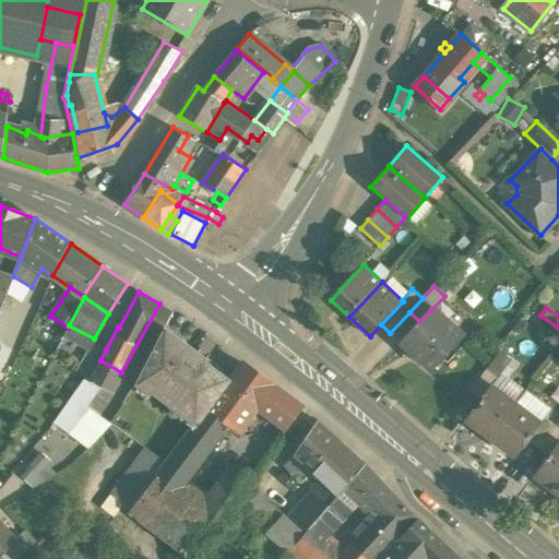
[(431,310),(431,309),(419,321),(402,341),(433,370),(464,336),(449,322),(447,323),(431,310)]
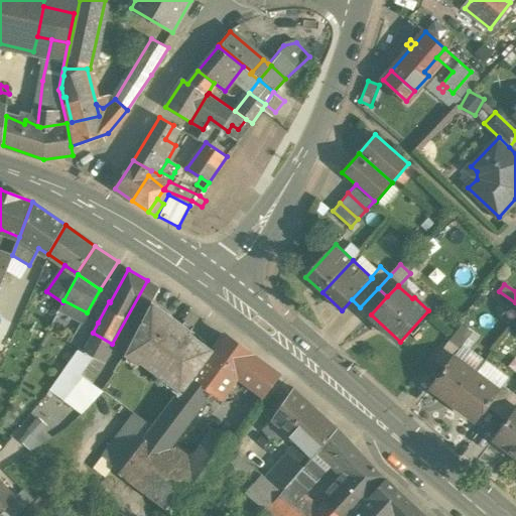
[(184,325),(153,301),(124,355),(137,365),(140,362),(156,375),(159,371),(183,390),(189,382),(190,383),(195,379),(215,350),(183,327),(184,325)]
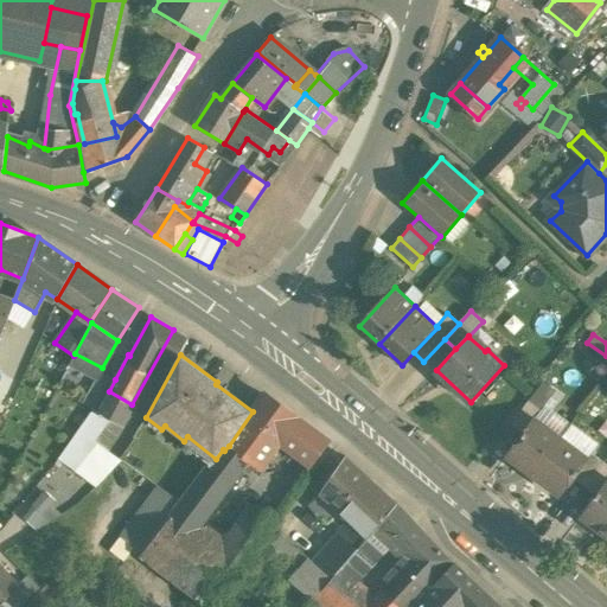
[(100,371),(83,402),(94,409),(98,411),(109,391),(115,379),(100,371)]
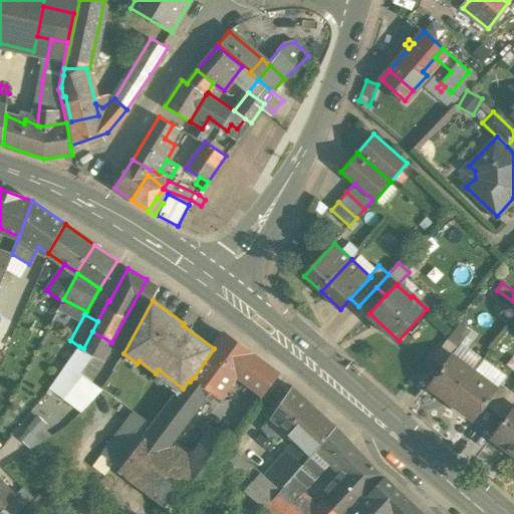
[(279,373),(224,335),(214,348),(194,377),(210,390),(218,396),(236,370),(265,392),(279,373)]
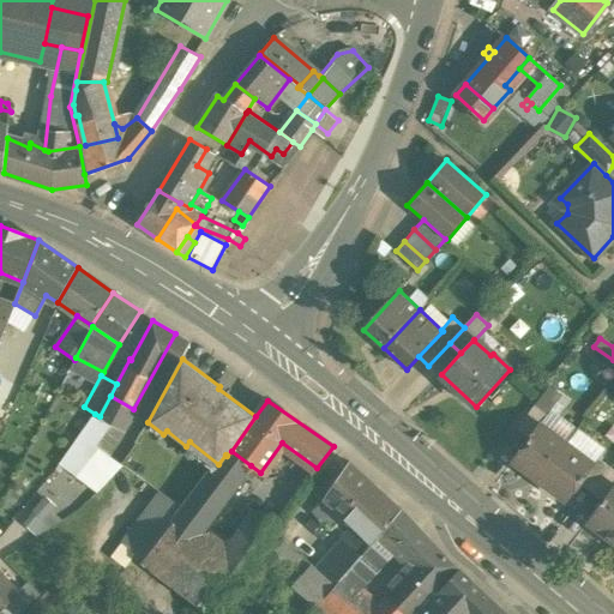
[(535,405),(517,429),(529,439),(540,425),(541,426),(548,415),(535,405)]
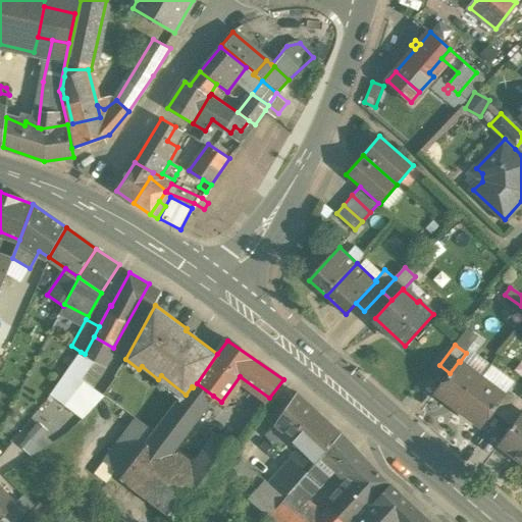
[(81,352),(66,371),(81,381),(94,361),(85,354),(81,352)]
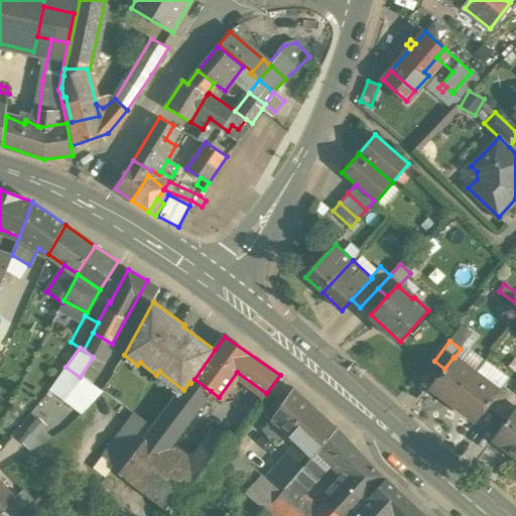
[(444,369),(430,387),(453,404),(476,374),(455,358),(454,357),(444,369)]
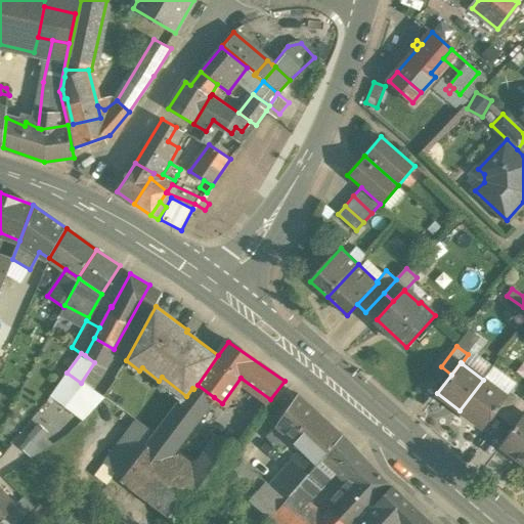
[(117,377),(105,369),(95,384),(106,392),(117,377)]
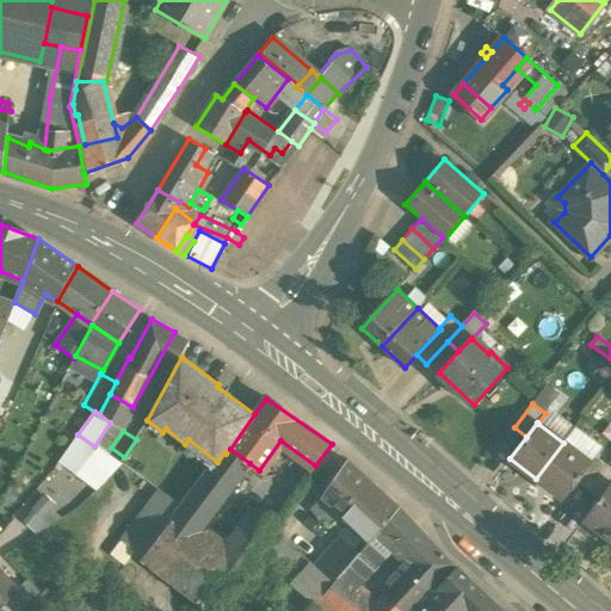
[(590,462),(563,443),(536,479),(562,498),(576,480),(590,462)]
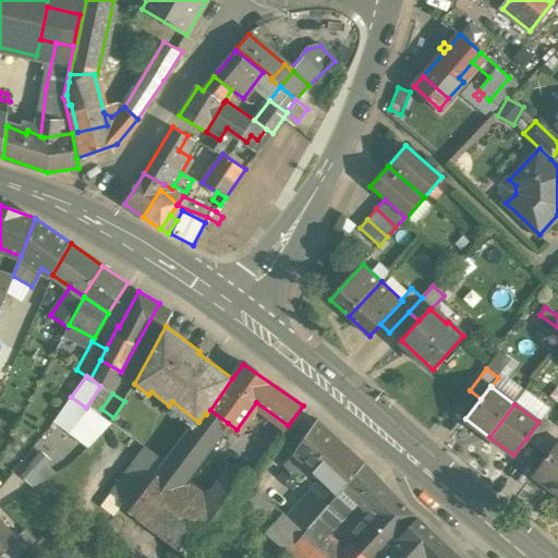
[(210,410),(206,414),(205,413),(198,422),(157,475),(178,490),(228,423),(210,410)]
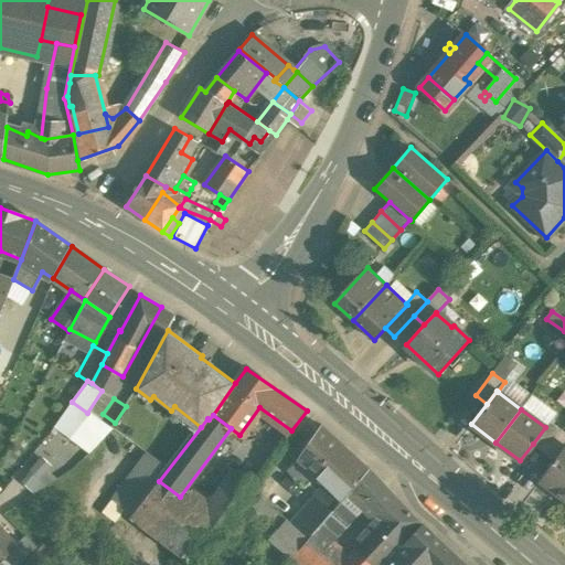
[(545,427),(533,444),(544,452),(561,430),(548,422),(545,427)]
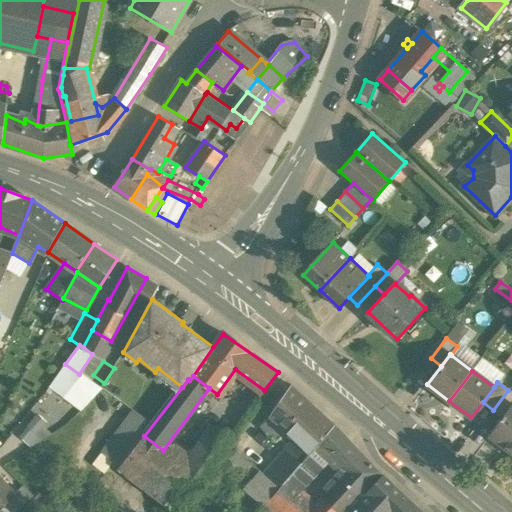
[(291,385),(270,415),(287,432),(298,417),(301,420),(311,404),(291,385)]
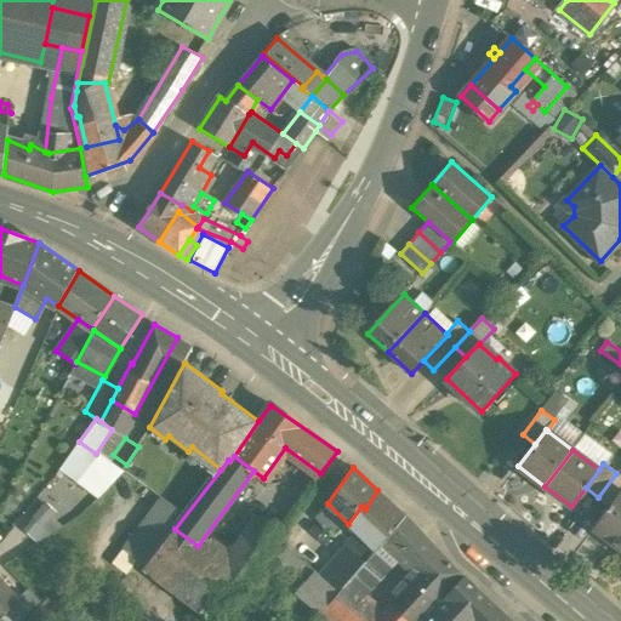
[(616,473),(598,497),(610,507),(620,491),(620,474),(616,472),(616,473)]
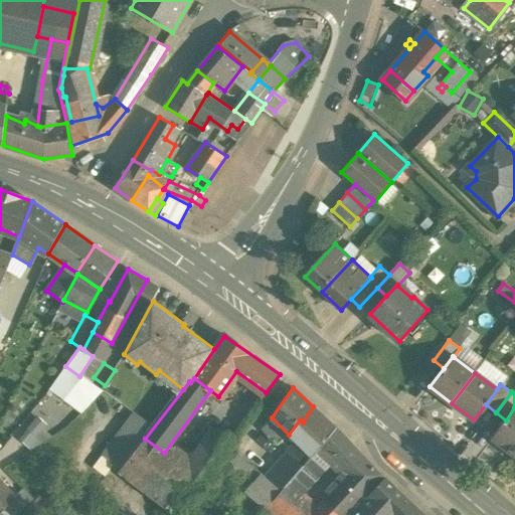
[(337,427),(313,406),(303,422),(300,419),(289,435),(312,457),(321,446),(337,427)]
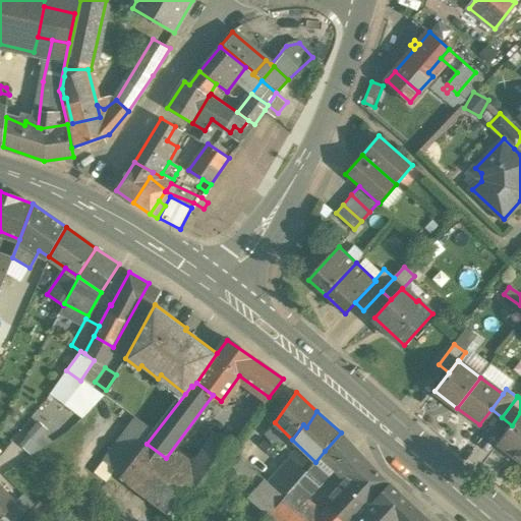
[(520,412),(512,425),(499,443),(520,459),(520,412)]
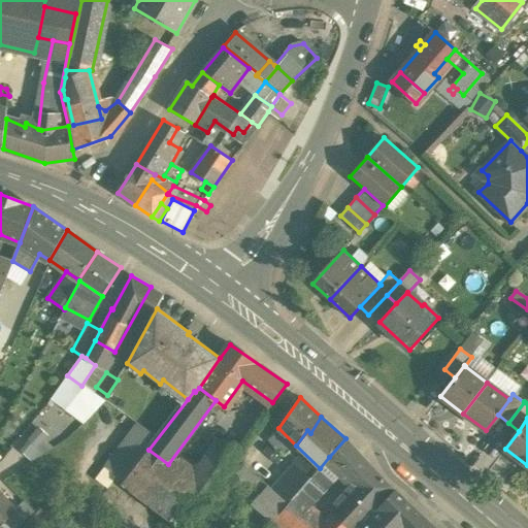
[(22,450),(35,461),(51,443),(37,432),(22,450)]
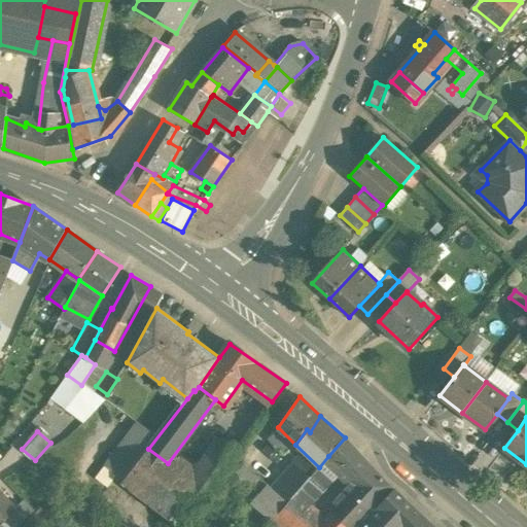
[(345,437),(328,456),(344,471),(360,454),(345,437)]
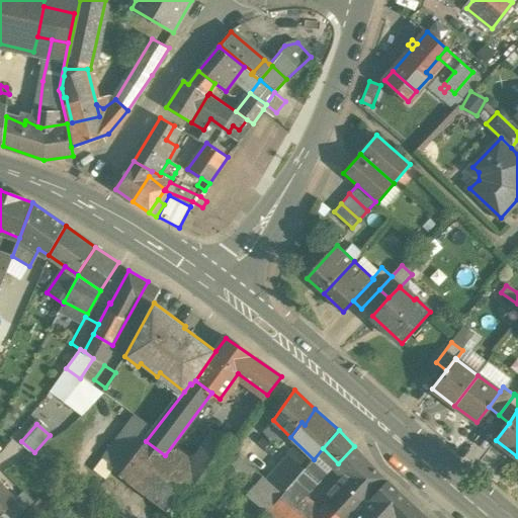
[(216,435),(189,473),(206,488),(223,463),(233,448),(227,444),(216,435)]
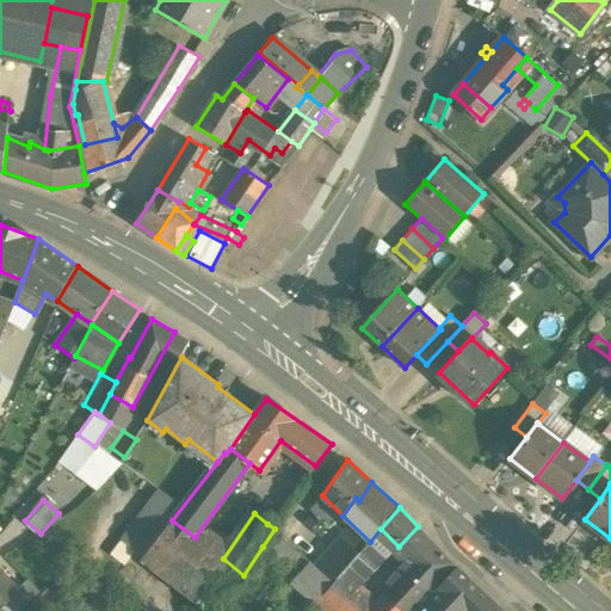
[(279,523),(272,518),(267,524),(275,529),(279,523)]
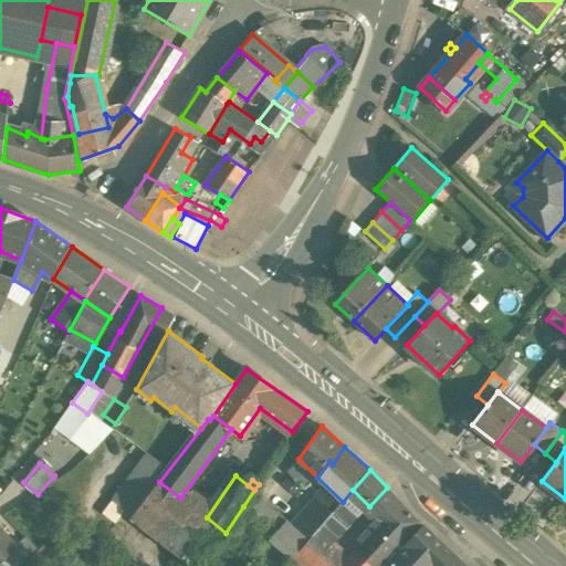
[(180,498),(159,482),(134,515),(199,565),(201,565),(226,533),(207,517),(206,517),(180,498)]
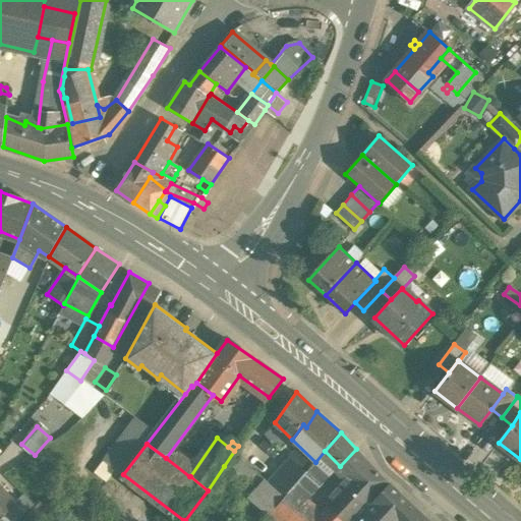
[(356,449),(340,466),(353,479),(335,500),(353,518),(387,480),(356,449)]
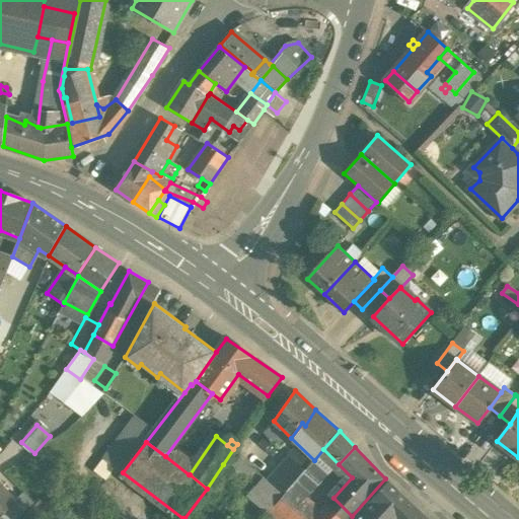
[(264,475),(233,449),(223,464),(252,491),(264,475)]
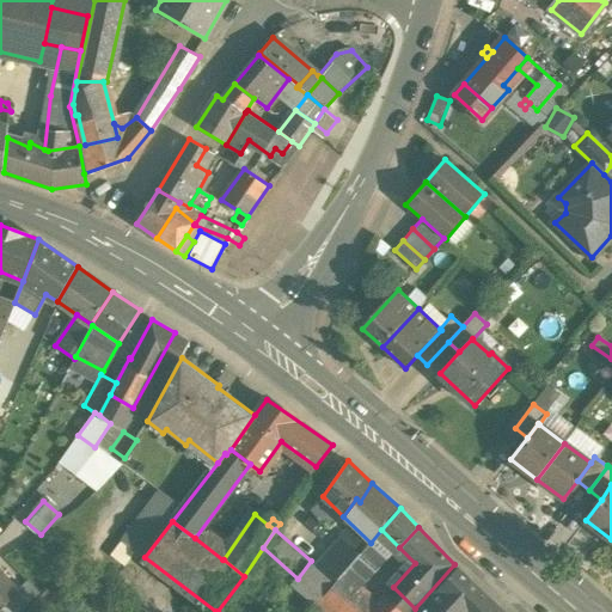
[(366,548),(341,576),(343,577),(359,591),(399,548),(381,530),(366,548)]
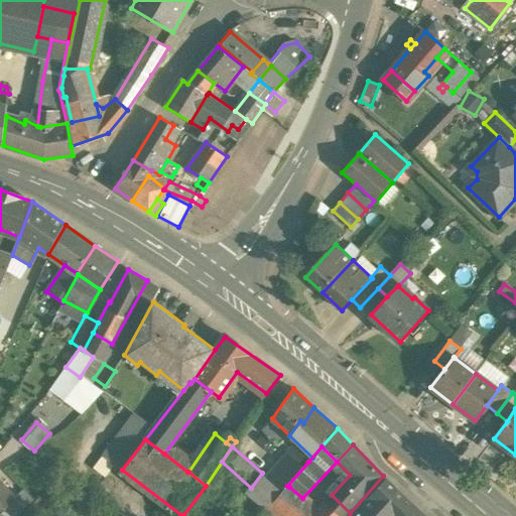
[(293,447),(266,478),(282,492),(287,486),(308,462),(293,447)]
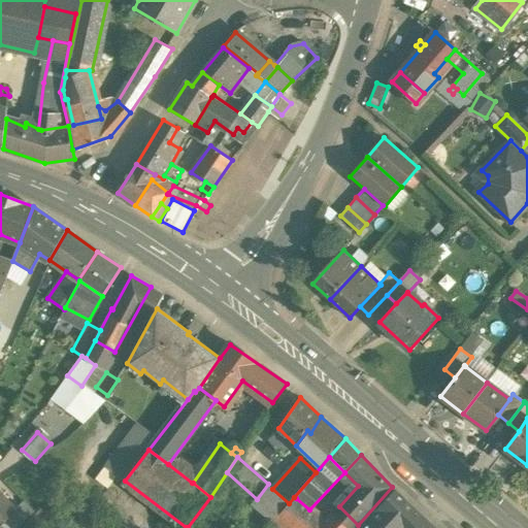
[(435,527),(394,489),(358,527),(435,527)]
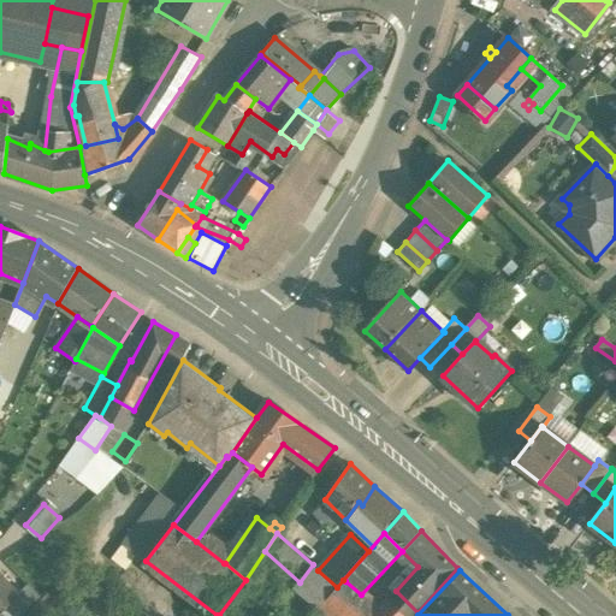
[(0,575),(0,612),(9,605),(19,596),(18,594),(0,575)]
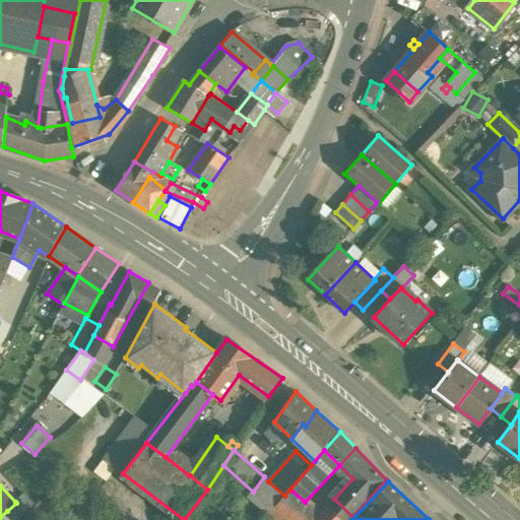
[(305,502),(291,491),(276,509),(288,519),(312,519),(318,514),(305,502)]
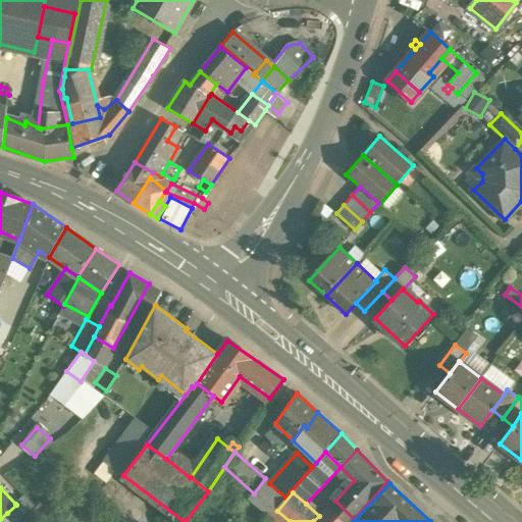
[(24,494),(15,504),(16,505),(7,513),(15,521),(17,521),(35,506),(24,494)]
